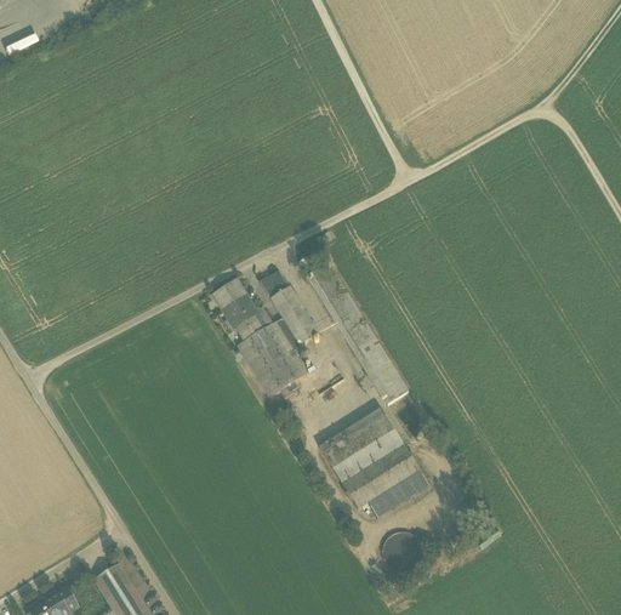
[(306,269),(320,261),(317,254),(312,256),(309,252),(298,258),(306,269)]
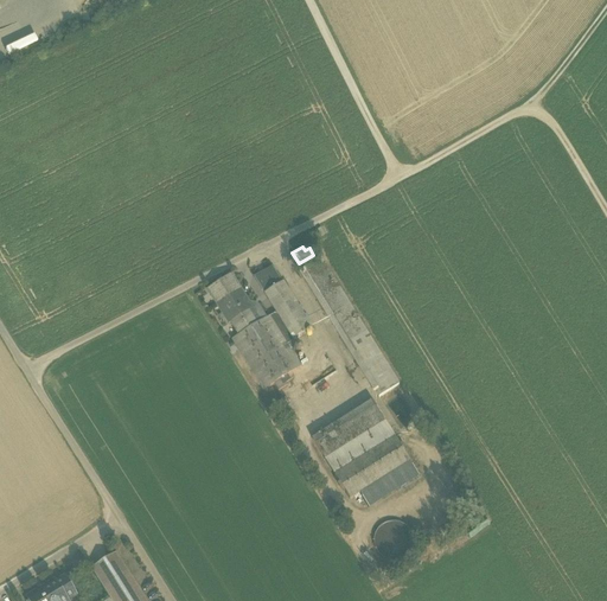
[(299,268),(378,394),(400,381),(321,255),(299,268)]
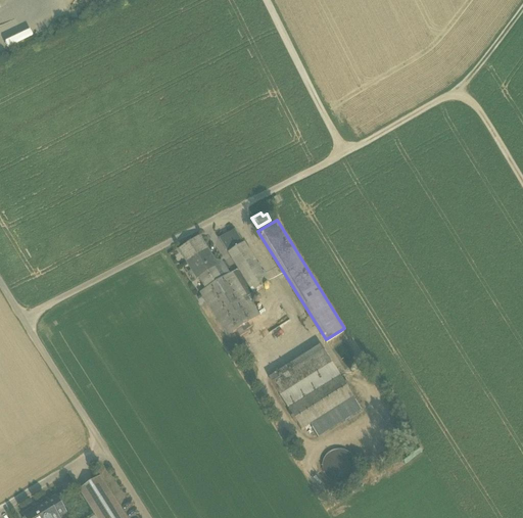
[(238,266),(252,289),(268,280),(234,226),(219,235),(238,266)]
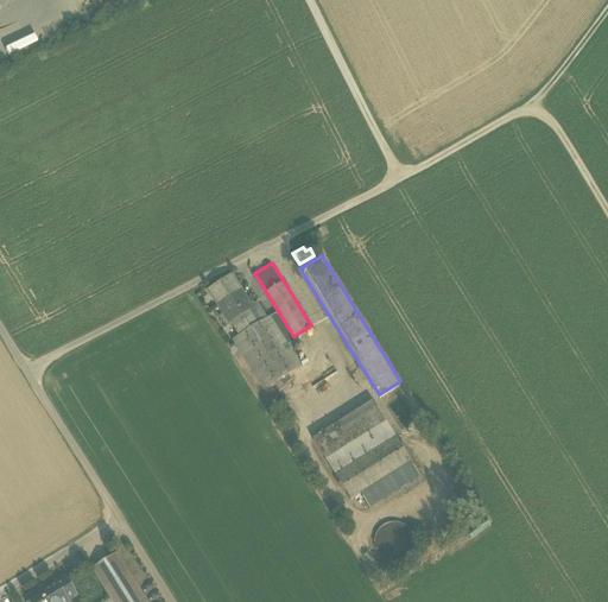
[(217,301),(240,286),(232,273),(227,277),(226,276),(220,280),(219,279),(208,286),(217,301)]
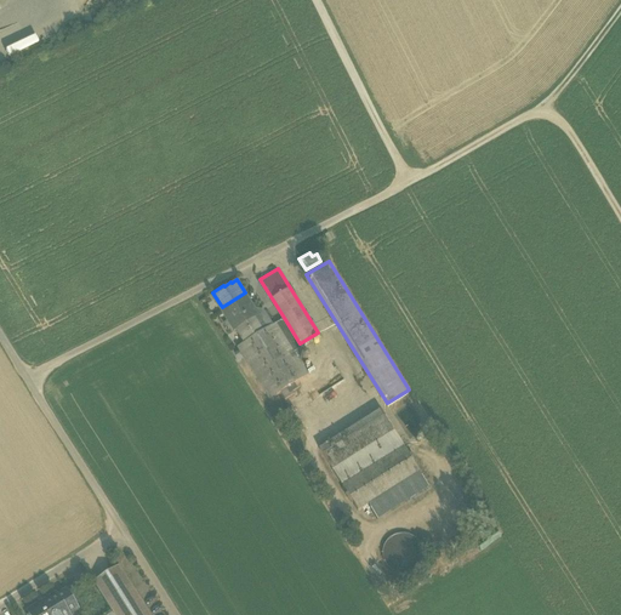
[(245,337),(262,328),(254,314),(257,312),(257,311),(245,292),(222,307),(234,326),(237,325),(245,337)]
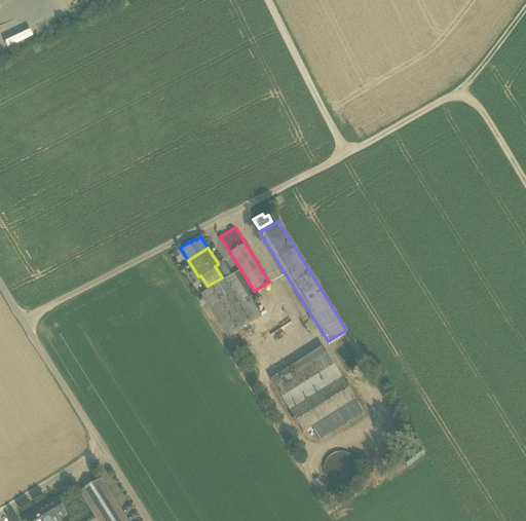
[(222,260),(218,263),(218,264),(215,266),(222,277),(230,272),(222,260)]
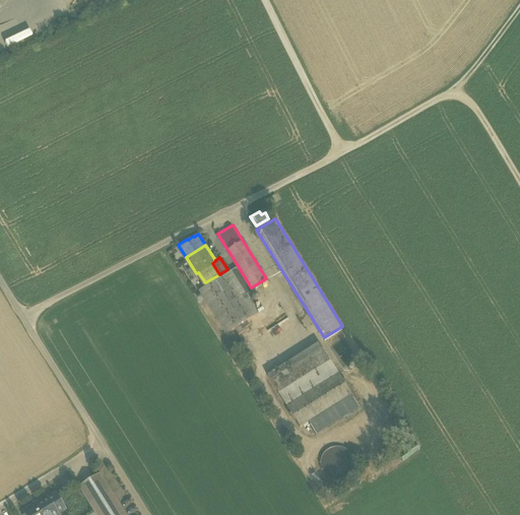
[(237,264),(231,267),(246,292),(251,287),(237,264)]
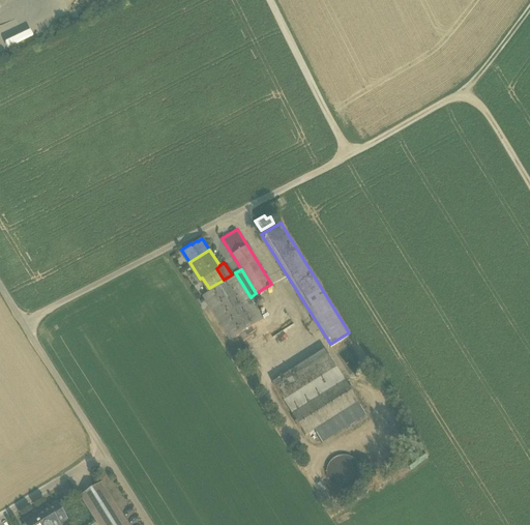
[(224,280),(209,288),(202,293),(230,337),(242,329),(244,333),(248,330),(246,327),(263,317),(251,297),(235,272),(232,274),(224,280)]
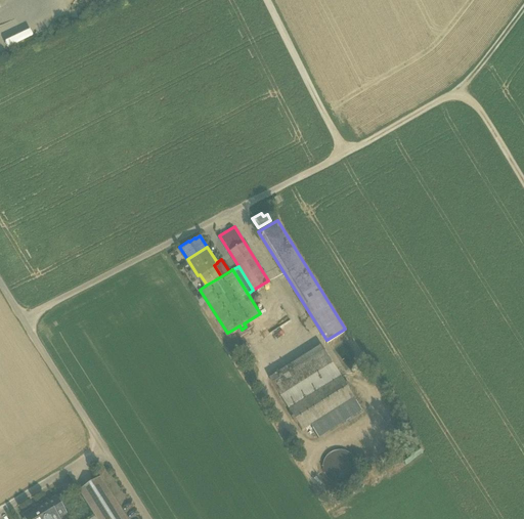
[(361,407),(321,343),(269,375),(301,427),(310,423),(318,435),(361,407)]
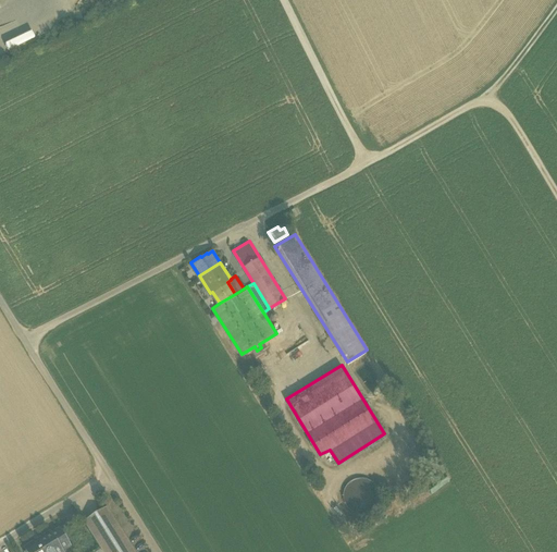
[(362,475),(358,475),(354,477),(349,479),(346,482),(344,487),(343,491),(343,497),(345,501),(347,505),(351,507),(356,510),(360,511),(364,510),(370,507),(373,505),(376,501),(378,497),(378,491),(376,487),(374,482),(371,479),(368,477),(362,475)]
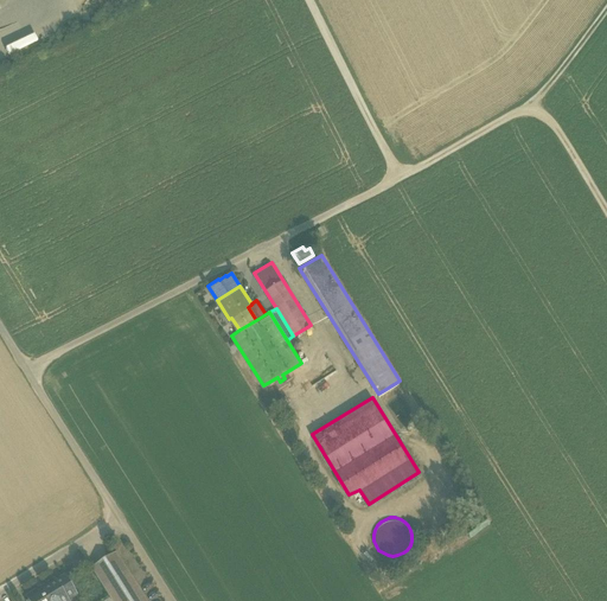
[(147,600),(115,549),(91,564),(114,600),(147,600)]
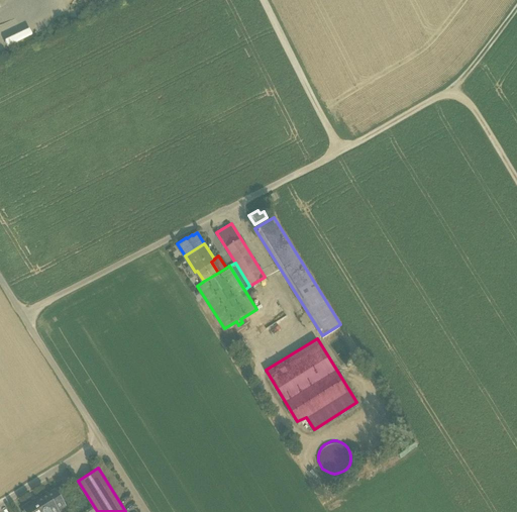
[(34,499),(23,506),(26,511),(55,511),(59,510),(58,508),(65,503),(56,489),(35,501),(34,499)]
